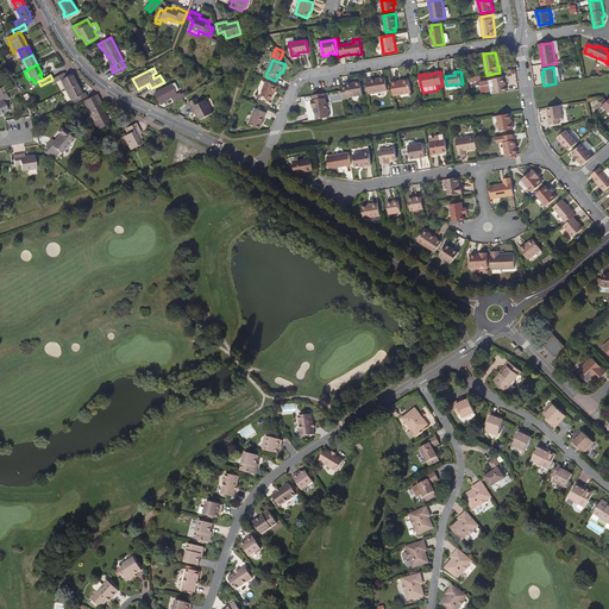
[(62,75),(52,80),(55,83),(60,81),(66,90),(76,86),(71,75),(66,77),(64,79),(62,75)]
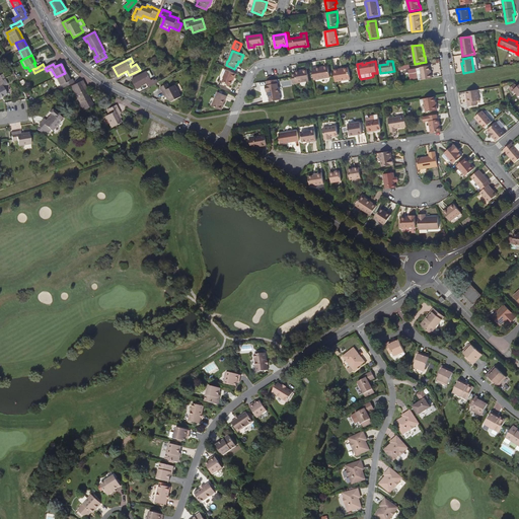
[(410,73),(417,72),(419,80),(433,78),(432,74),(431,74),(430,66),(417,68),(409,69),(410,73)]
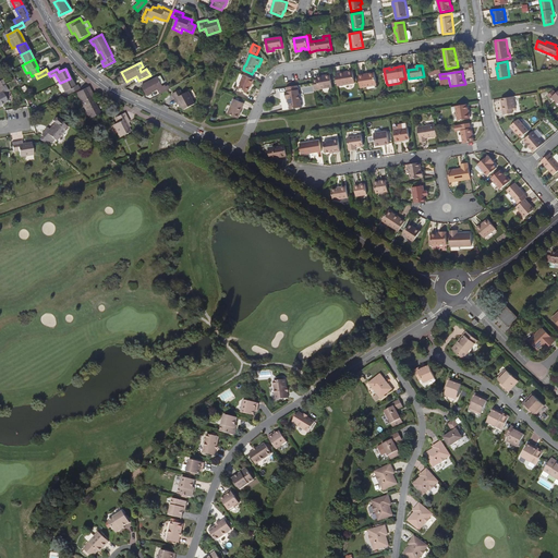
[(336,74),(338,86),(355,84),(353,73),(349,74),(348,72),(336,74)]
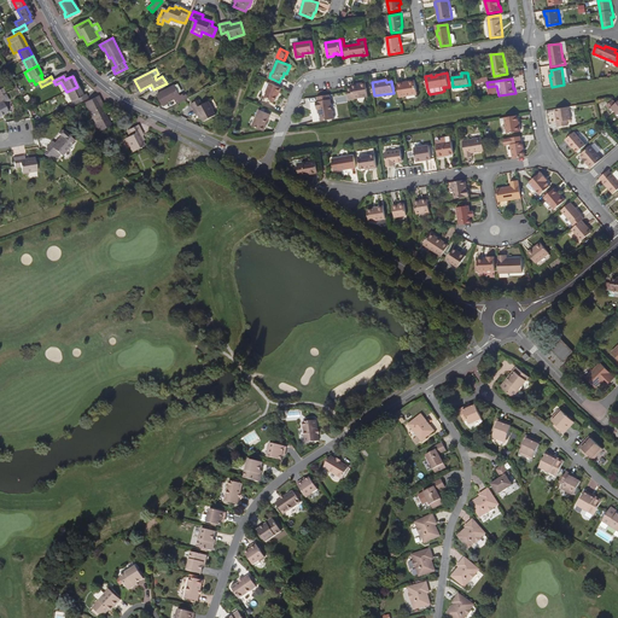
[(397,83),(400,98),(418,94),(415,81),(408,82),(408,83),(404,85),(403,82),(397,83)]
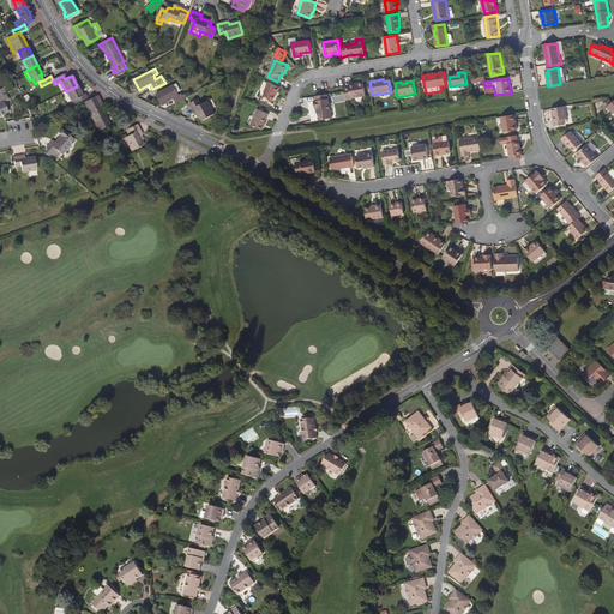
[(281,88),(269,83),(266,89),(268,89),(264,97),(275,101),(278,92),(281,88)]
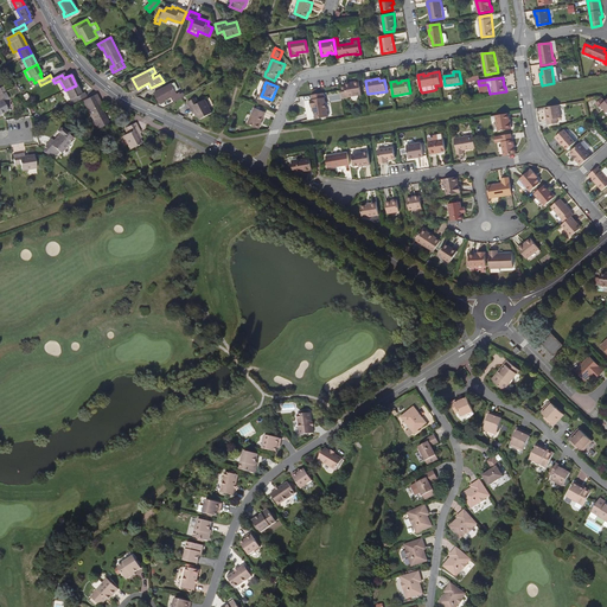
[(342,87),(343,90),(344,97),(362,95),(360,82),(351,83),(351,85),(346,87),(342,87)]
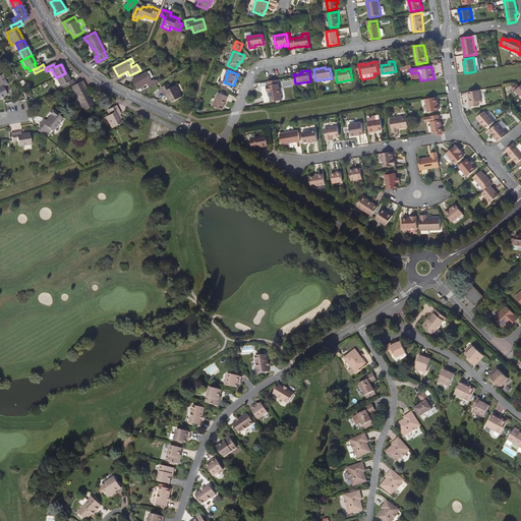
[(151,88),(158,83),(155,79),(153,80),(148,72),(133,79),(138,89),(148,83),(151,88)]
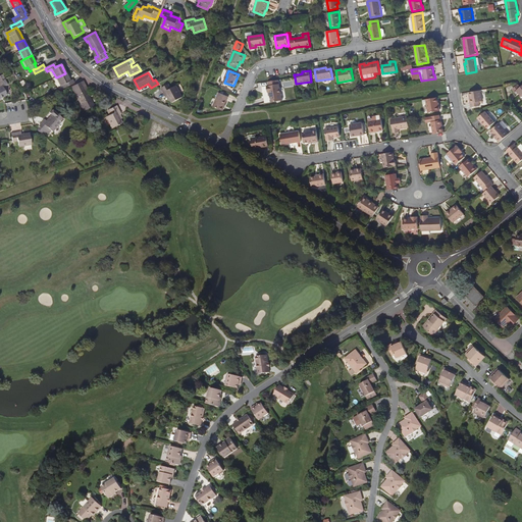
[(69,82),(65,73),(56,77),(60,87),(62,86),(63,89),(73,84),(72,81),(69,82)]
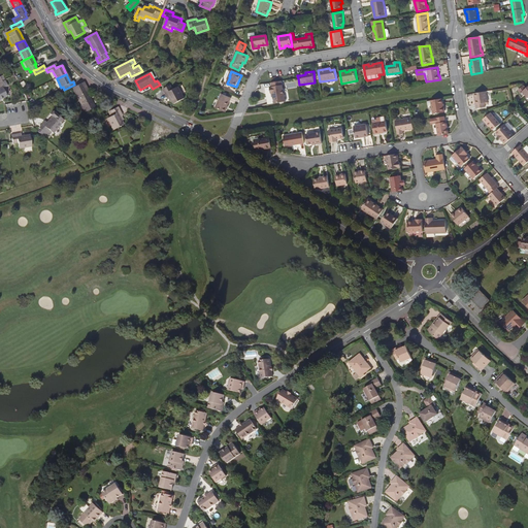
[(282,81),(271,84),(271,88),(270,88),(271,94),(272,94),(274,94),(274,97),(274,104),(286,102),(285,95),(282,81)]
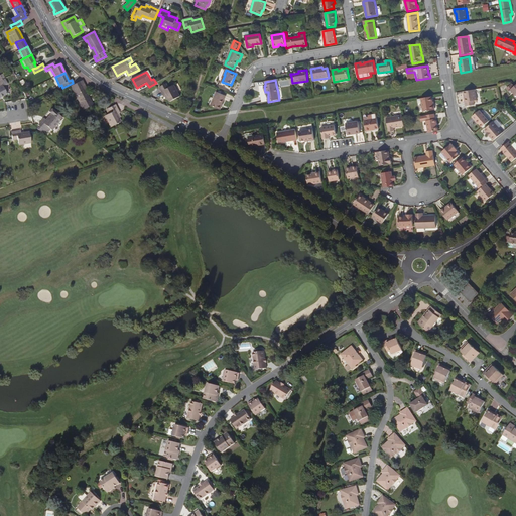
[(93,105),(89,97),(87,98),(83,91),(85,90),(83,87),(82,85),(81,84),(79,83),(71,86),(83,110),(93,105)]
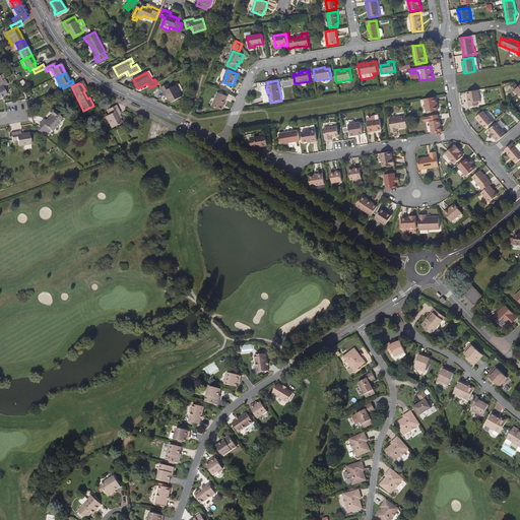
[(172,102),(182,96),(176,84),(170,87),(168,83),(161,87),(166,95),(168,94),(172,102)]
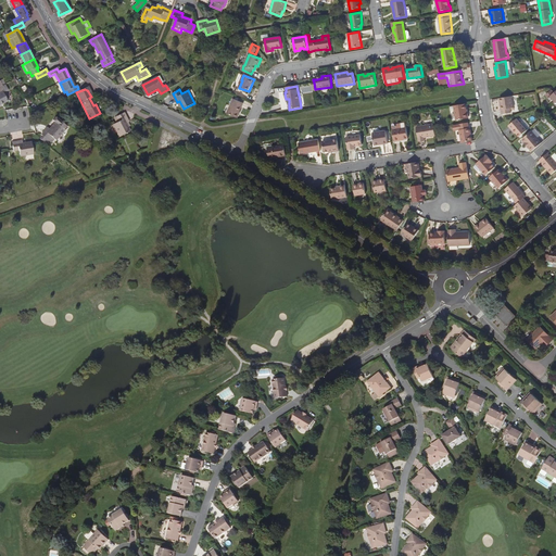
[(555,91),(553,93),(551,91),(545,96),(550,102),(552,100),(554,103),(553,104),(555,106),(555,91)]
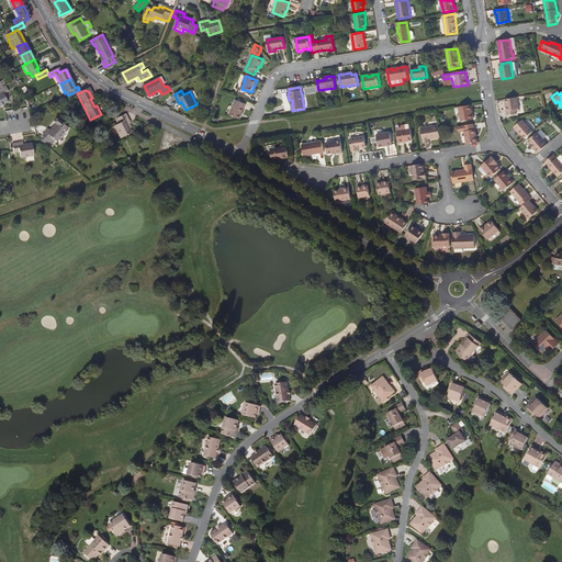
[(517,98),(504,100),(505,104),(506,104),(507,111),(506,111),(507,115),(516,114),(515,110),(518,109),(517,98)]
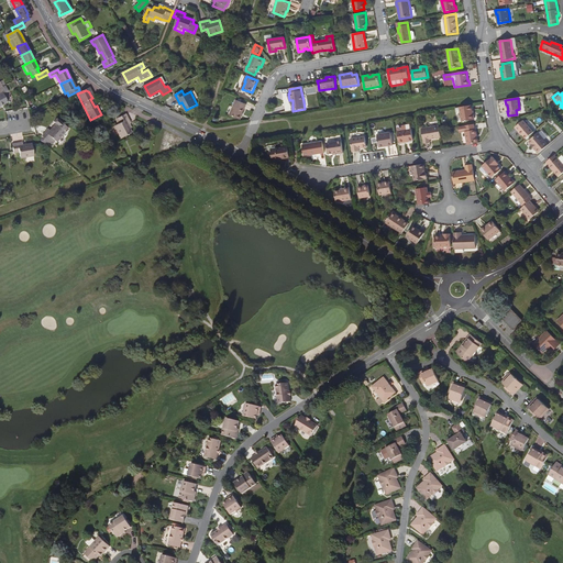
[(230,116),(241,120),(246,105),(236,100),(230,116)]
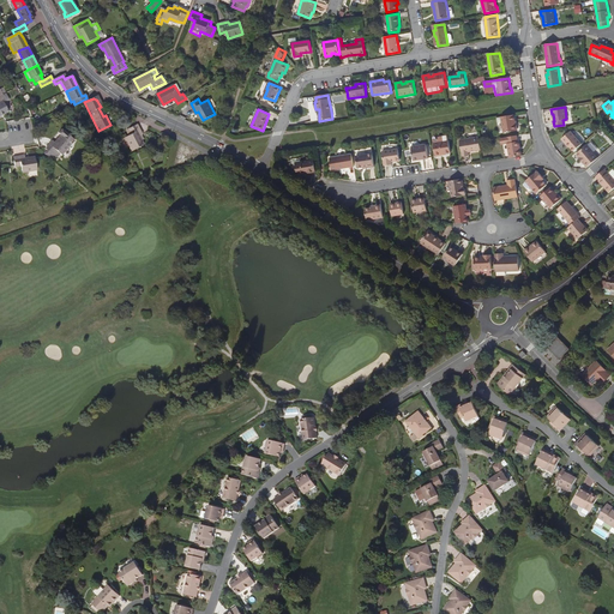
[(513,115),(501,118),(504,133),(516,131),(515,121),(513,115)]
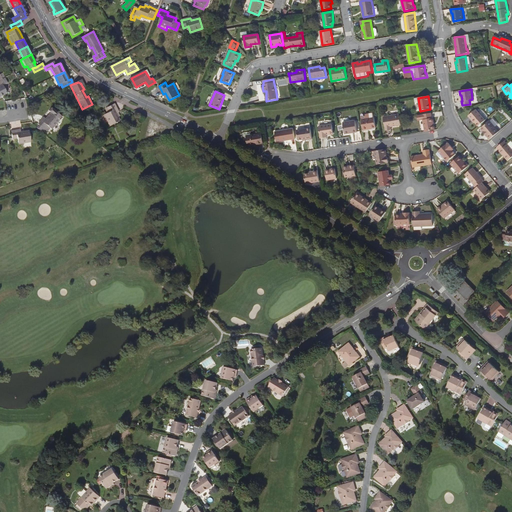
[(115,109),(113,105),(105,109),(107,113),(103,115),(108,127),(118,122),(114,115),(117,113),(115,109)]
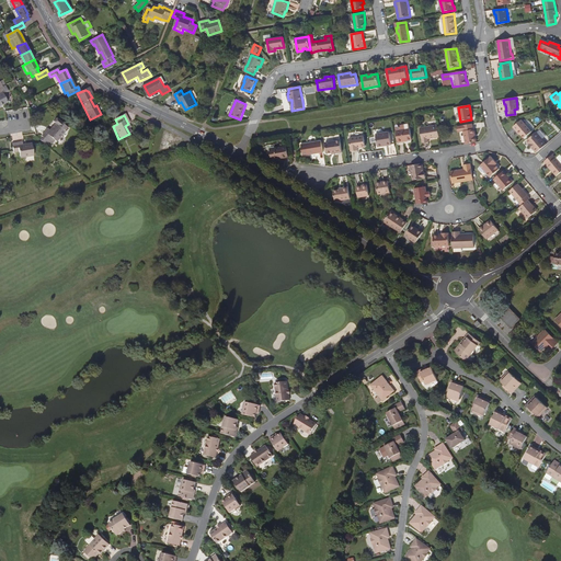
[(524,138),(531,132),(521,119),(513,126),(524,138)]
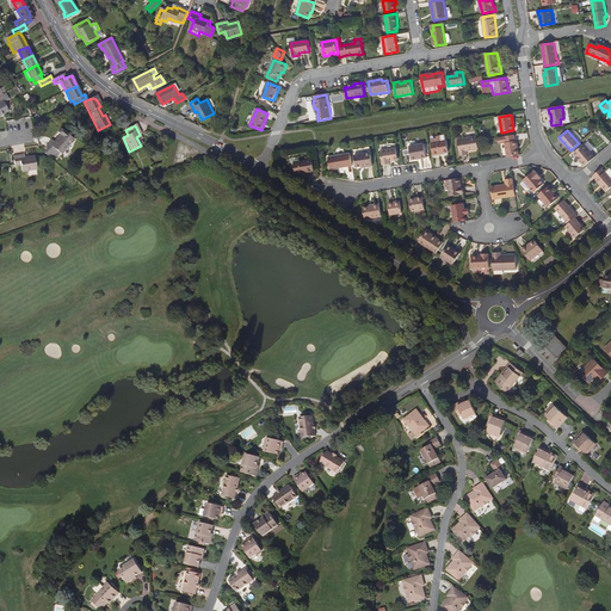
[(72,143),(61,135),(55,142),(53,141),(49,144),(62,155),(72,143)]
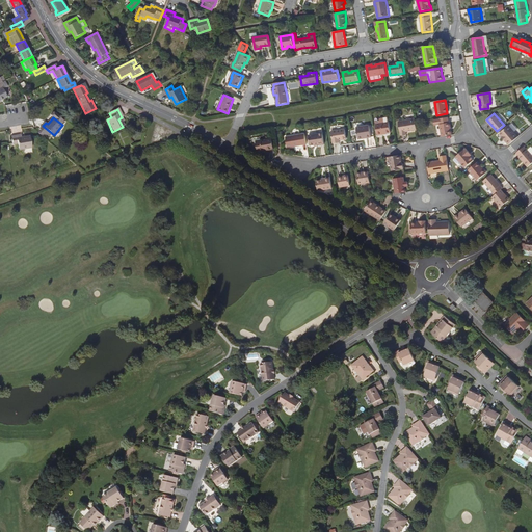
[(416,130),(415,124),(415,118),(398,122),(400,136),(405,135),(405,132),(416,130)]
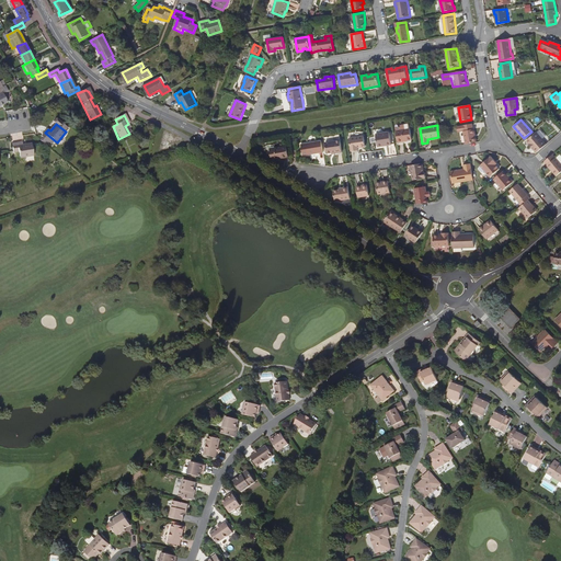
[(465,145),(476,144),(473,129),(472,130),(471,125),(462,126),(456,127),(457,133),(462,132),(465,145)]
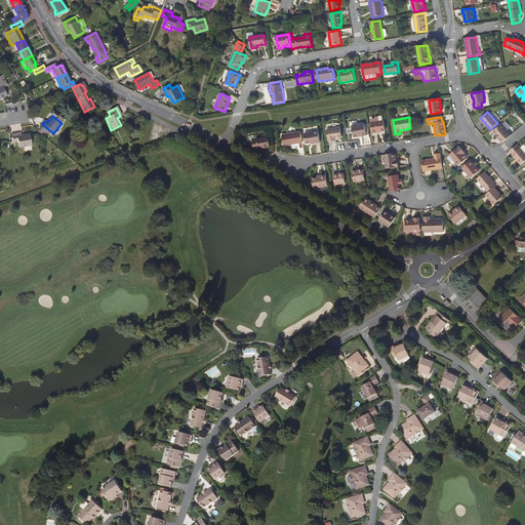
[(376,132),(385,131),(382,121),(370,123),(372,134),(376,133),(376,132)]
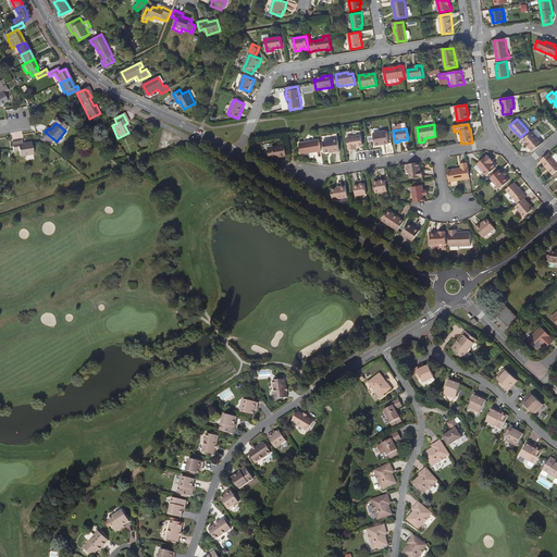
[(383,144),(383,145),(387,144),(386,132),(372,134),(374,146),(380,145),(380,144),(383,144)]
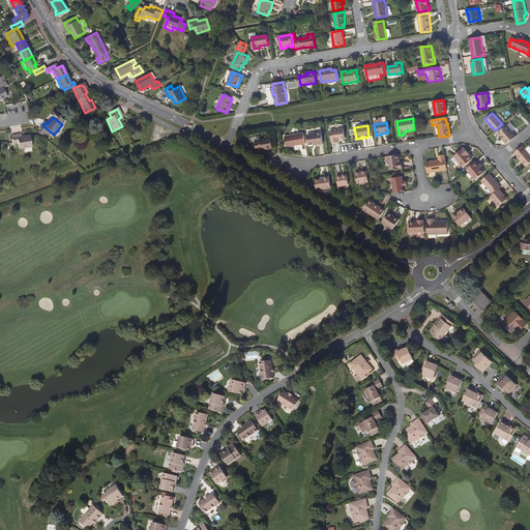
[(506,145),(516,137),(506,126),(497,135),(499,138),(500,137),(504,142),(503,142),(506,145)]
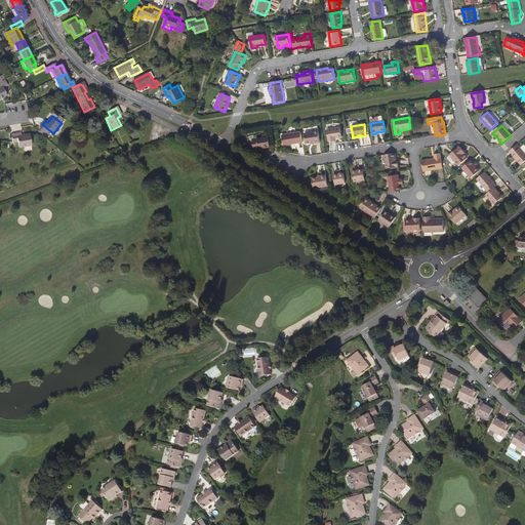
[(341,137),(339,128),(326,130),(328,143),(334,142),(334,138),(341,137)]
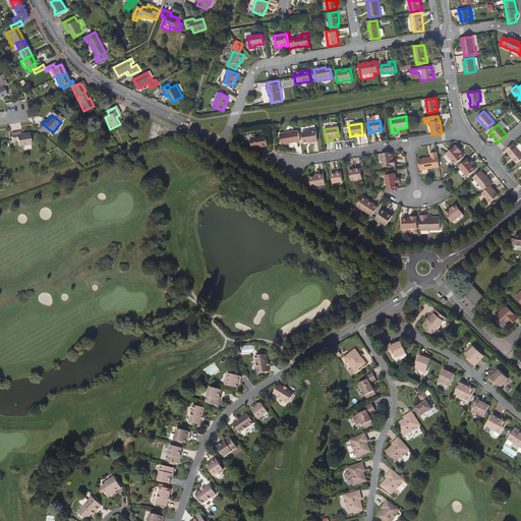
[(311,142),(316,141),(315,130),(301,132),(303,142),(310,141),(311,142)]
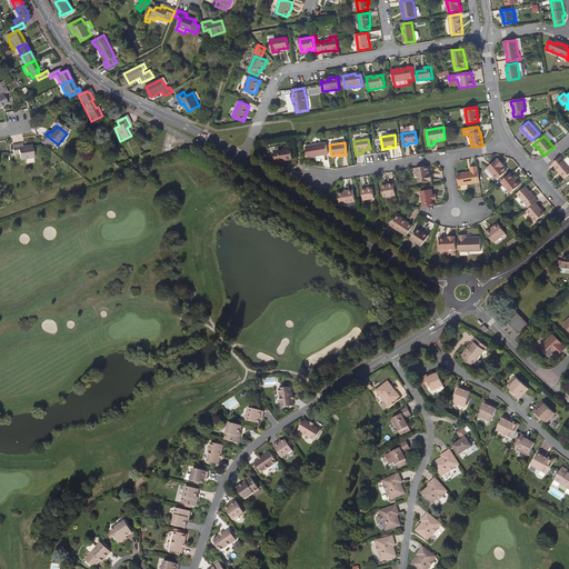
[(327,155),(326,145),(321,146),(321,143),(305,147),(307,158),(312,157),(312,156),(322,153),(323,155),(327,155)]
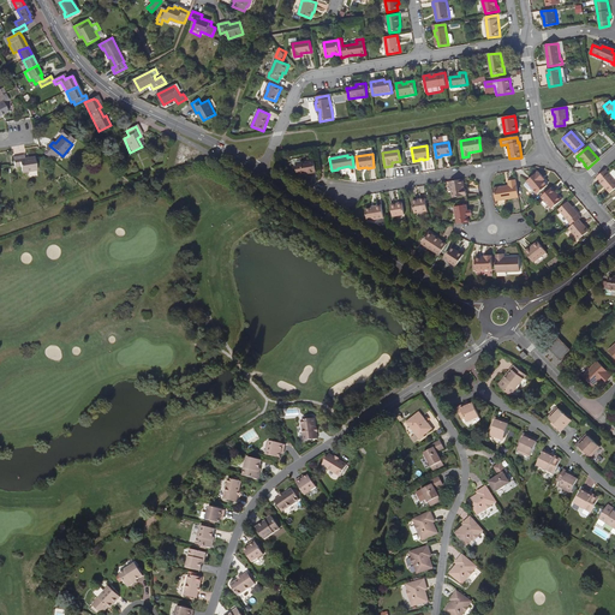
[(23,156),(12,157),(13,167),(19,167),(21,173),(35,171),(34,157),(24,160),(23,156)]
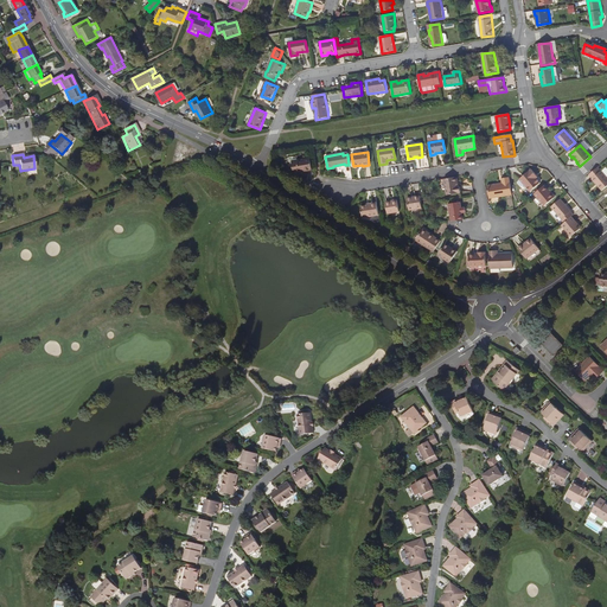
[(302,172),(312,171),(310,159),(292,163),(293,173),(302,172)]
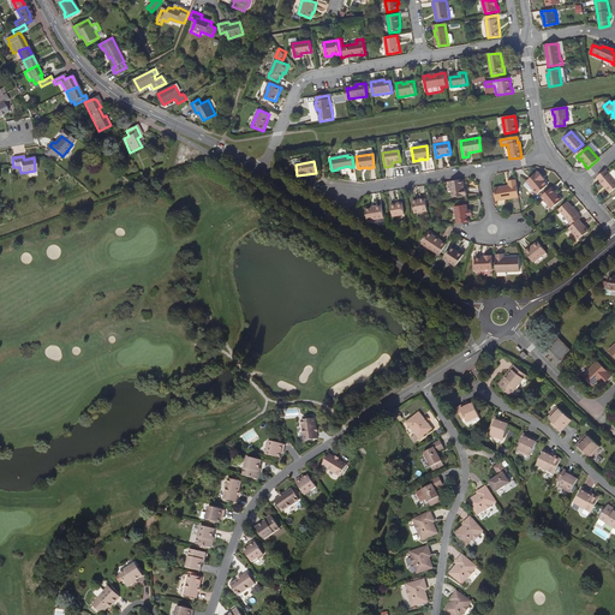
[(605,171),(597,178),(599,181),(610,193),(614,189),(614,180),(609,173),(609,174),(605,171)]
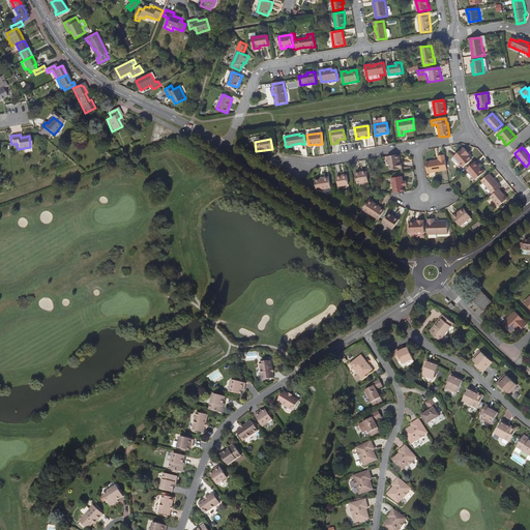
[(466,154),(468,152),(464,148),(453,157),(463,168),(472,160),(468,156),(466,154)]
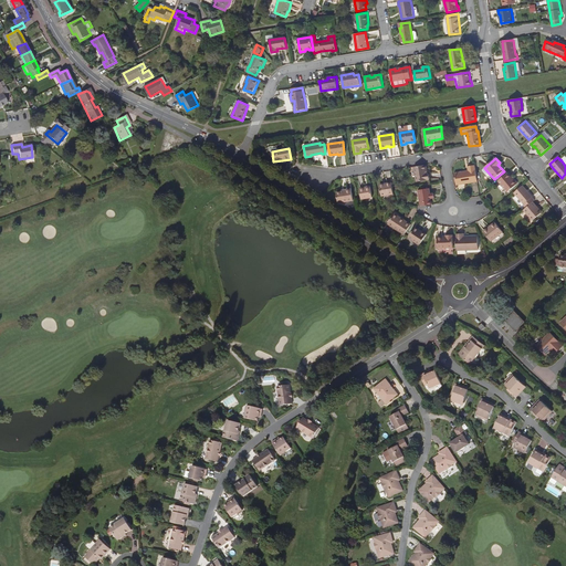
[(427,166),(415,168),(417,182),(429,180),(428,174),(427,174),(426,170),(427,170),(427,166)]
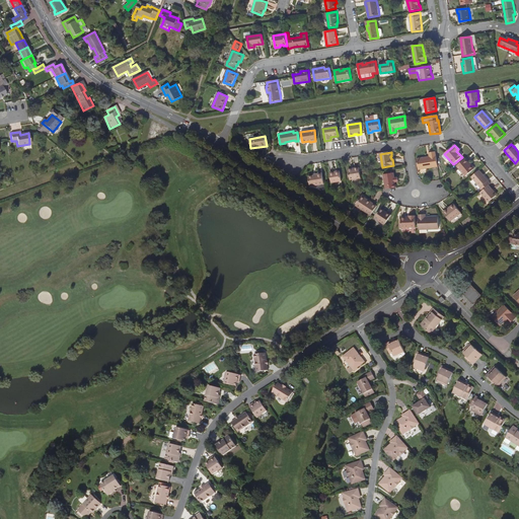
[(438,167),(436,152),(430,153),(430,157),(431,158),(428,158),(428,157),(417,159),(419,170),(438,167)]
